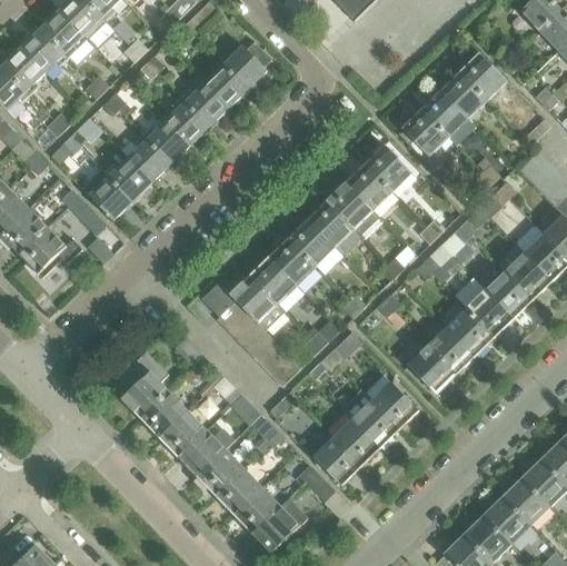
[(69,0),(58,11),(85,39),(95,49),(113,30),(105,21),(85,0),(69,0)]
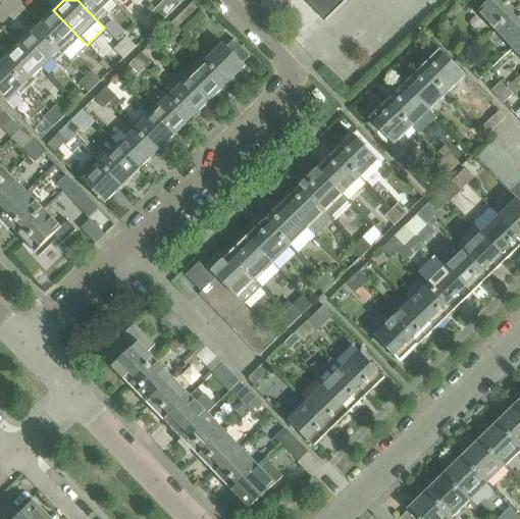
[(78,0),(96,19),(104,11),(101,8),(109,0),(78,0)]
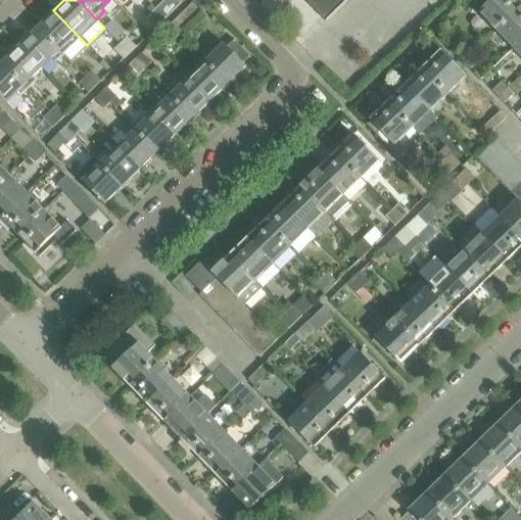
[(163,17),(180,1),(179,0),(161,0),(153,8),(163,17)]
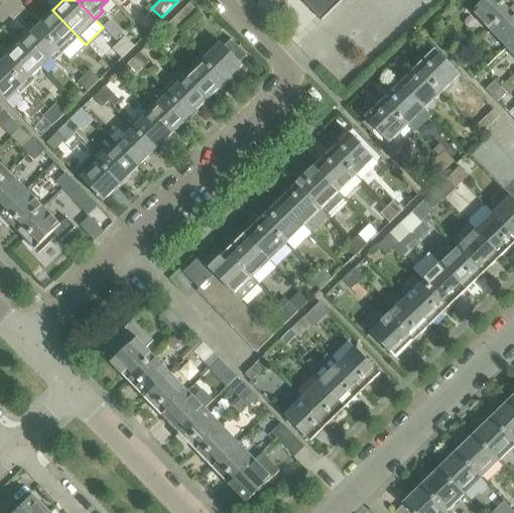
[(299,0),(319,21),(341,0),(299,0)]
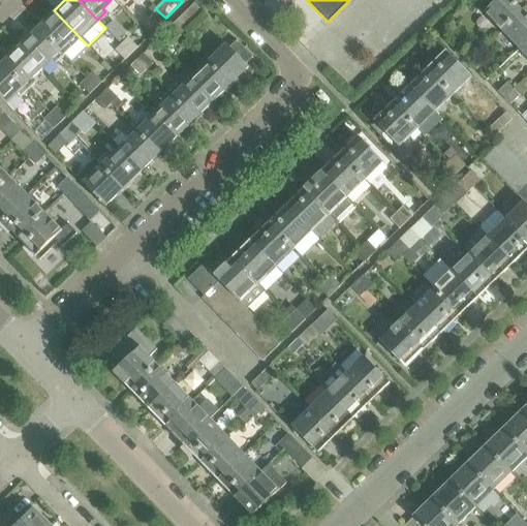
[(499,30),(526,4),(522,0),(494,0),(483,11),(499,30)]
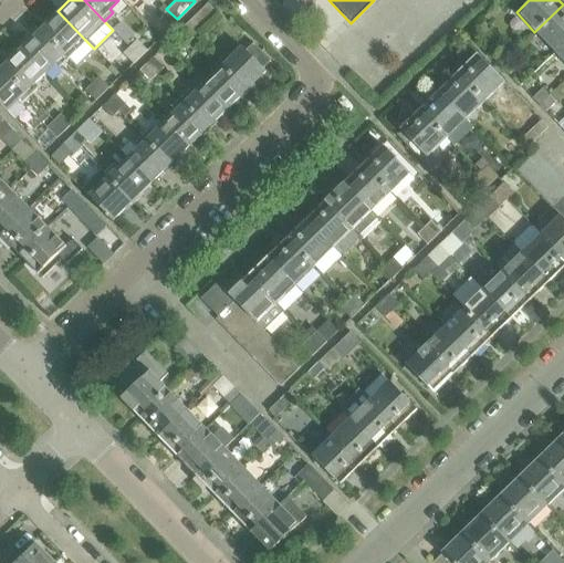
[(194,35),(216,14),(206,3),(184,24),(194,35)]
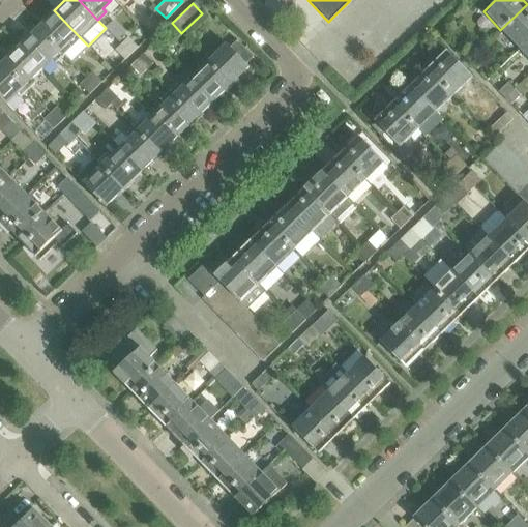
[(518,48),(527,37),(527,4),(500,30),(518,48)]
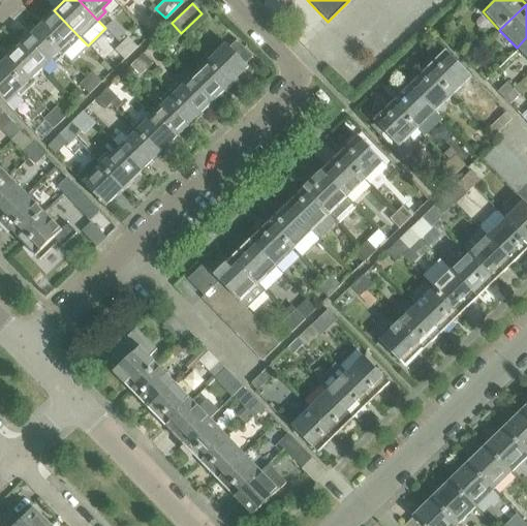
[(165,18),(155,8),(148,16),(157,25),(165,18)]
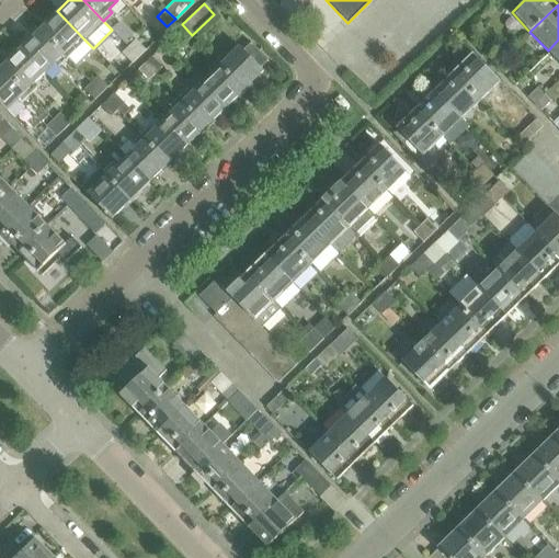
[(38,30),(65,57),(83,38),(57,11),(38,30)]
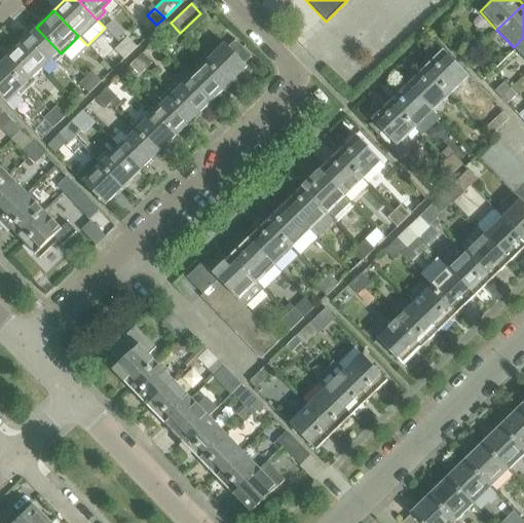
[(180,33),(171,23),(163,30),(173,40),(180,33)]
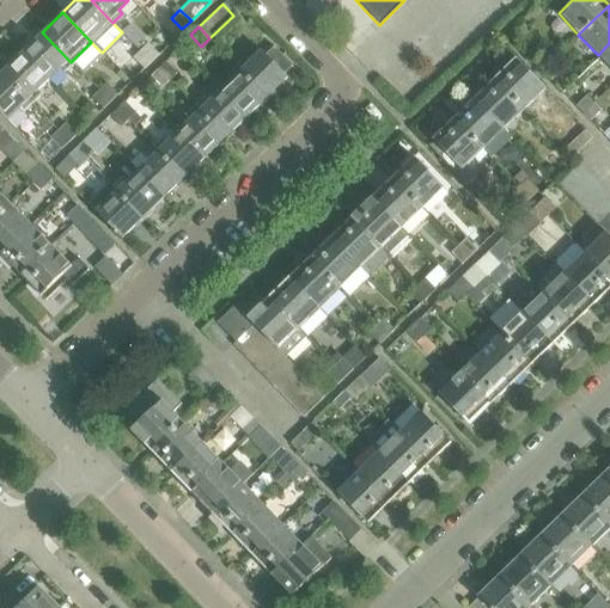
[(71,62),(42,32),(20,51),(47,79),(58,68),(61,72),(71,62)]
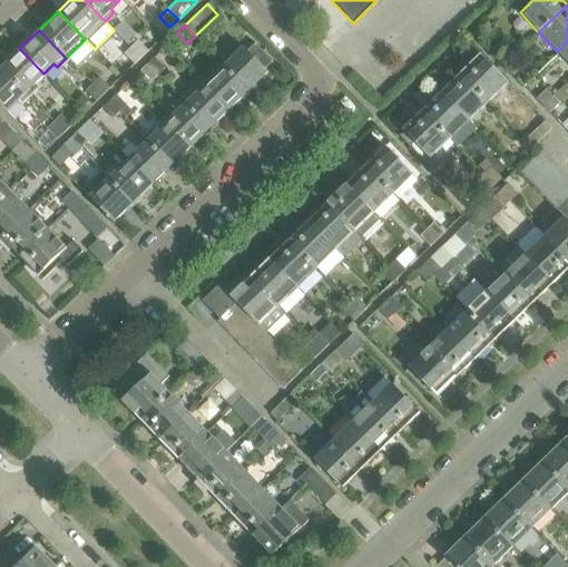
[(263,67),(272,57),(248,32),(238,41),(242,46),(232,55),(228,51),(219,60),(246,88),(265,70),(263,67)]
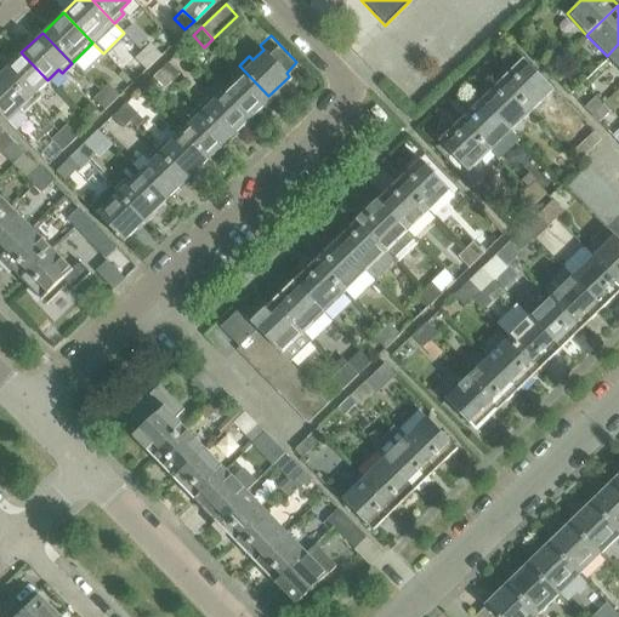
[(159,55),(148,43),(141,50),(152,62),(159,55)]
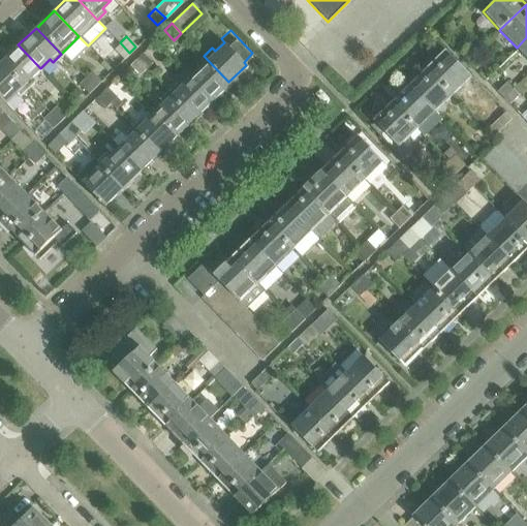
[(526,58),(526,37),(517,48),(526,58)]
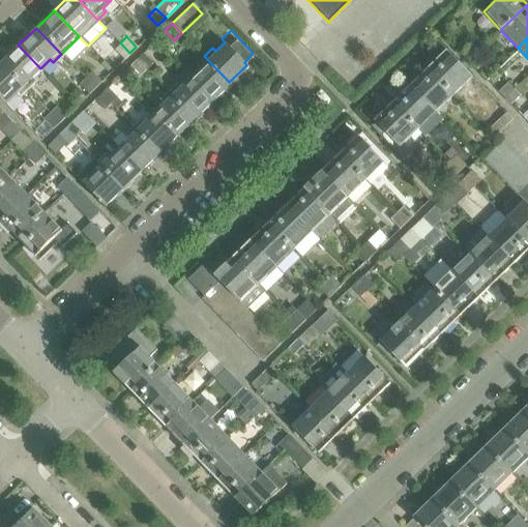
[(129,53),(120,42),(114,49),(123,59),(129,53)]
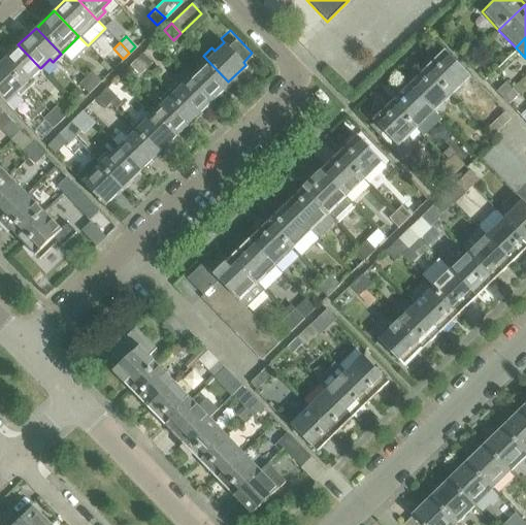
[(40,68),(18,44),(0,62),(26,89),(34,80),(31,77),(40,68)]
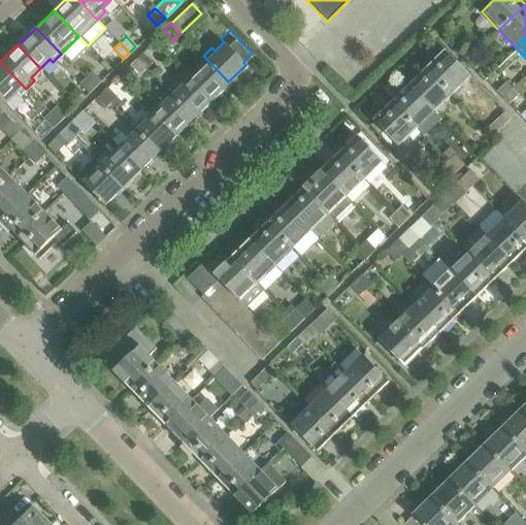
[(466,61),(477,51),(470,44),(460,55),(466,61)]
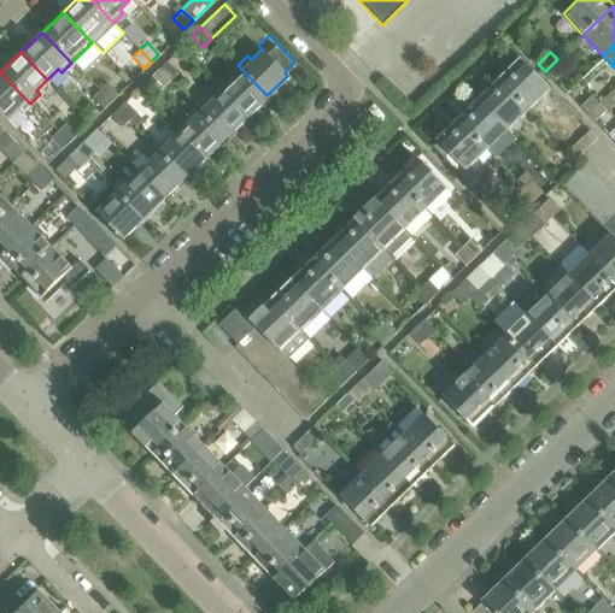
[(548,89),(517,57),(496,77),(527,108),(548,89)]
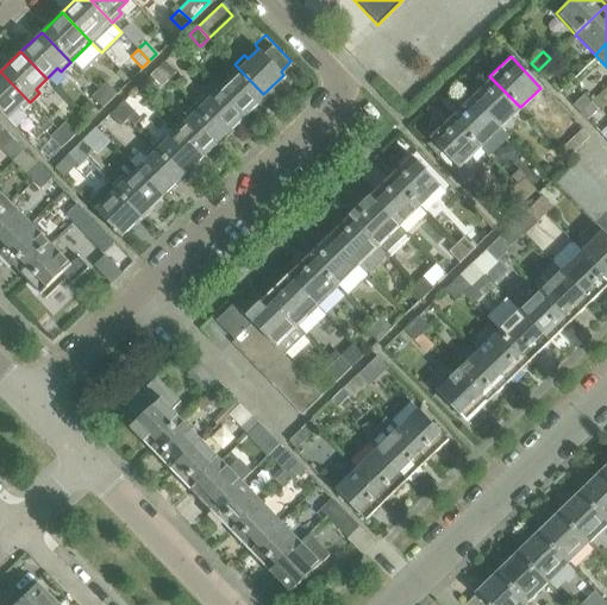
[(545,77),(557,65),(550,58),(538,70),(545,77)]
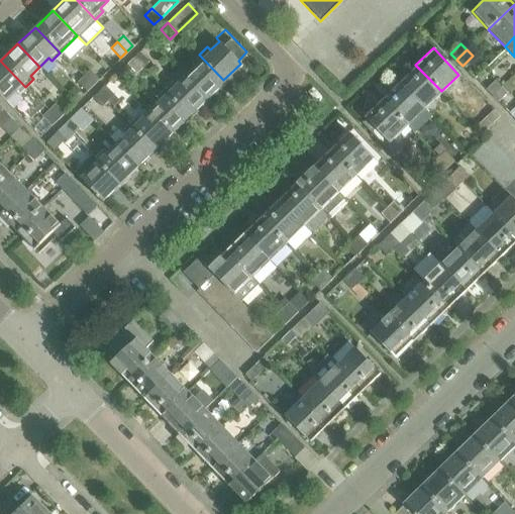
[(148,60),(139,50),(132,57),(141,66),(148,60)]
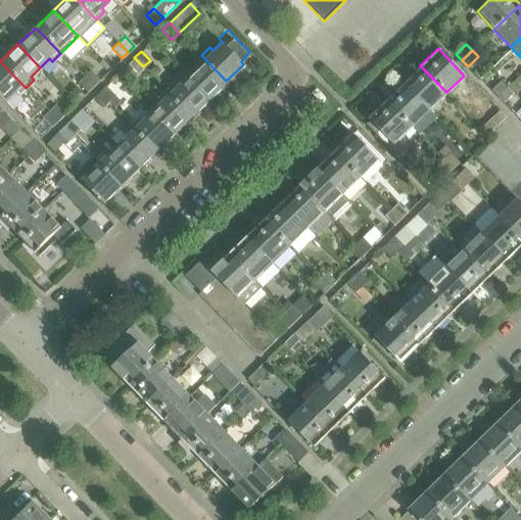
[(226,81),(201,55),(192,63),(195,66),(186,76),(207,98),(226,81)]
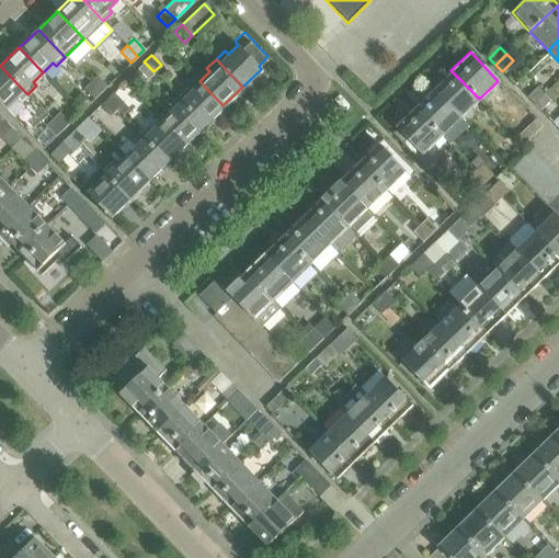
[(153,71),(144,61),(137,68),(147,78),(153,71)]
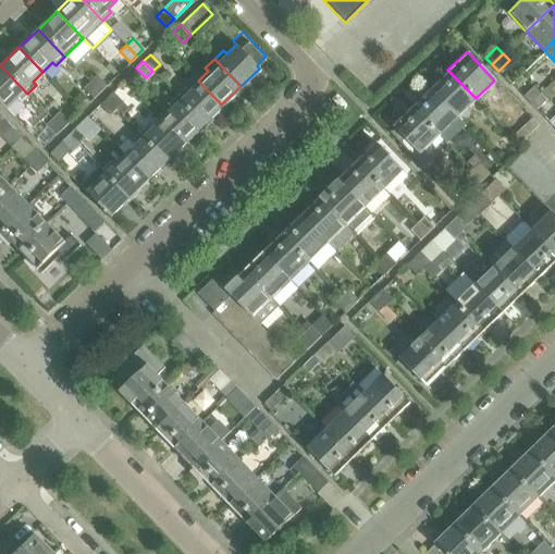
[(27,94),(0,65),(0,102),(4,108),(14,98),(17,102),(27,94)]
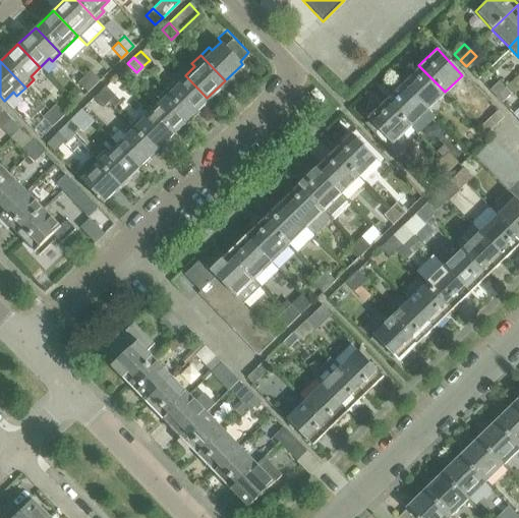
[(445,92),(418,65),(401,82),(426,109),(445,92)]
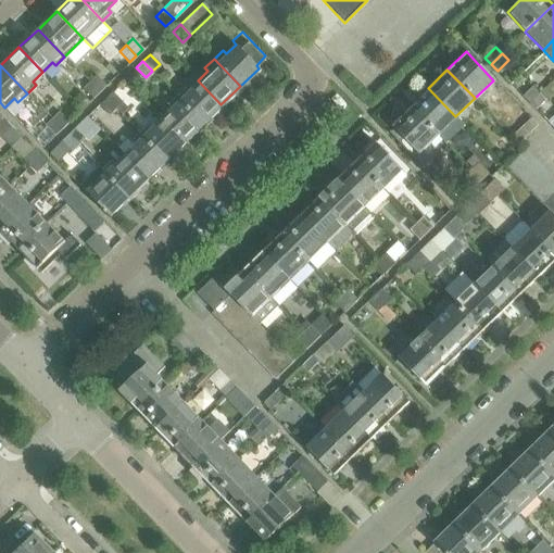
[(104,85),(95,75),(88,82),(98,91),(104,85)]
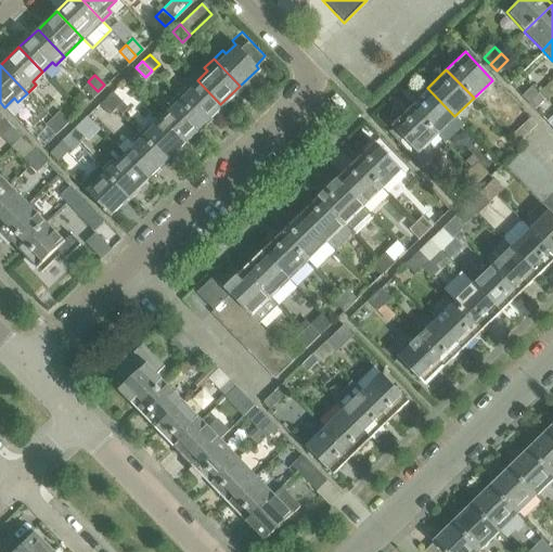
[(220,104),(197,80),(188,90),(184,87),(176,95),(202,123),(220,104)]
